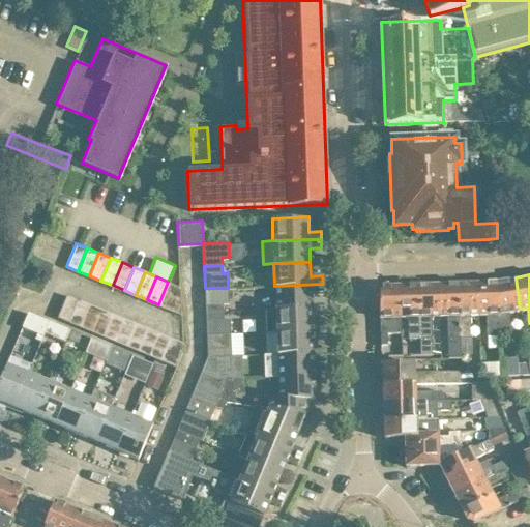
[(519,309),(516,277),(496,281),(498,333),(508,333),(508,311),(519,309)]
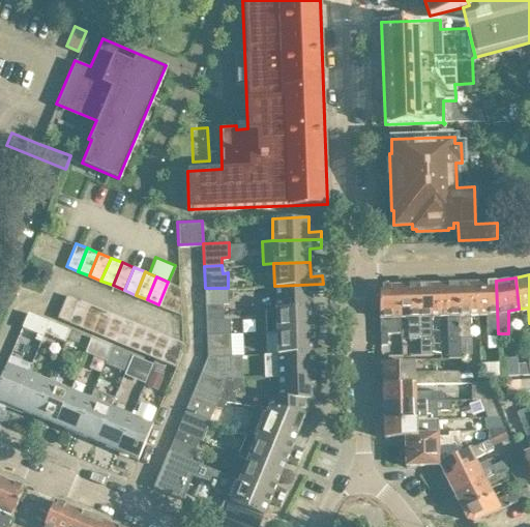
[(476,281),(457,282),(459,351),(471,350),(470,313),(476,313),(476,281)]
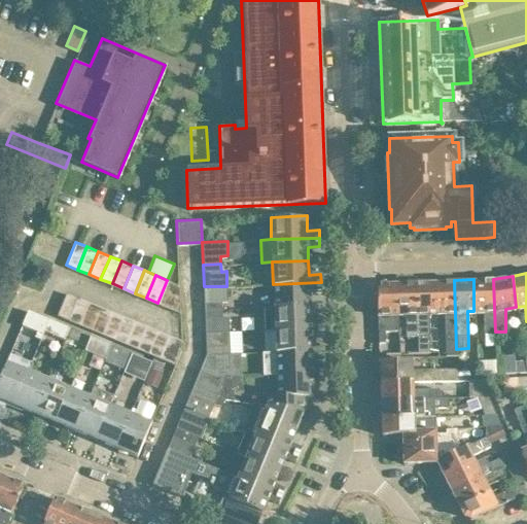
[(495,332),(493,279),(473,279),(473,311),(483,311),(483,332),(495,332)]
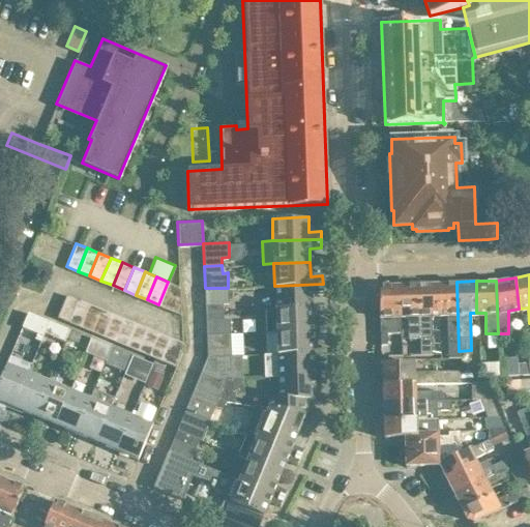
[(168,282),(158,304),(180,314),(180,313),(179,286),(168,282)]
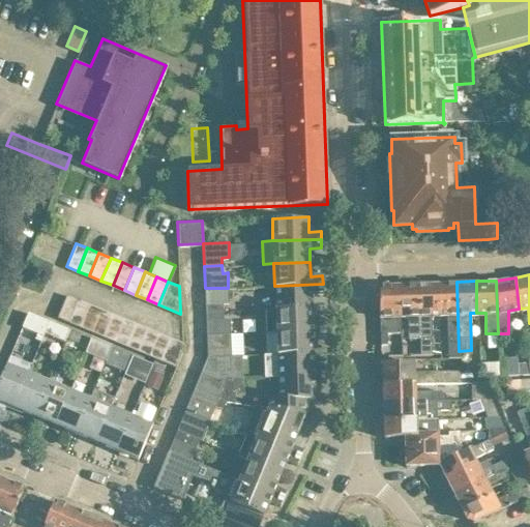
[(459,352),(457,282),(437,283),(438,314),(446,314),(447,356),(459,355),(459,352)]
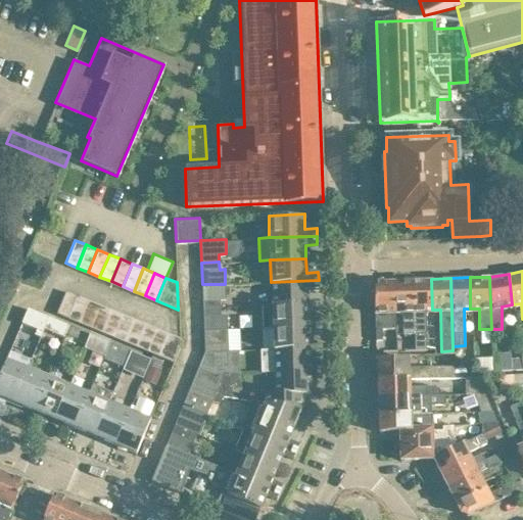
[(414,332),(412,279),(394,280),(395,311),(401,311),(402,332),(403,332),(414,332)]
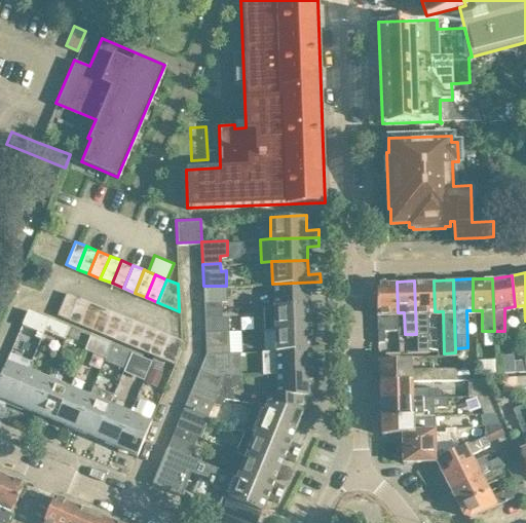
[(434,281),(414,281),(416,334),(417,350),(428,350),(427,311),(435,311),(434,281)]
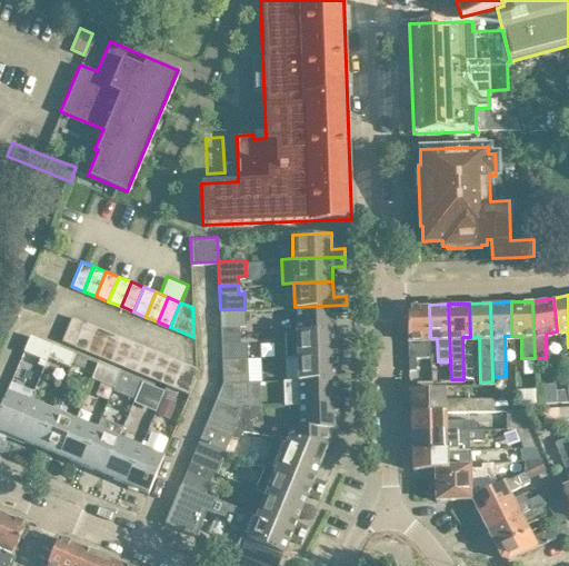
[(295,307),(295,331),(335,329),(333,315),(347,315),(347,305),(295,307)]
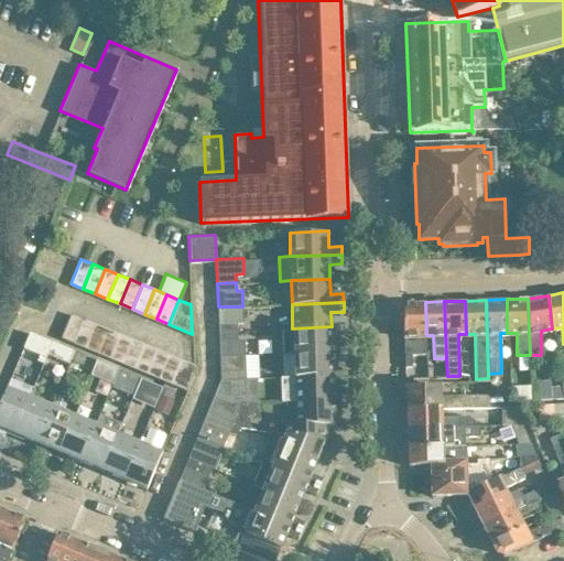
[(425,302),(402,302),(404,365),(412,365),(411,353),(426,353),(426,335),(425,302)]
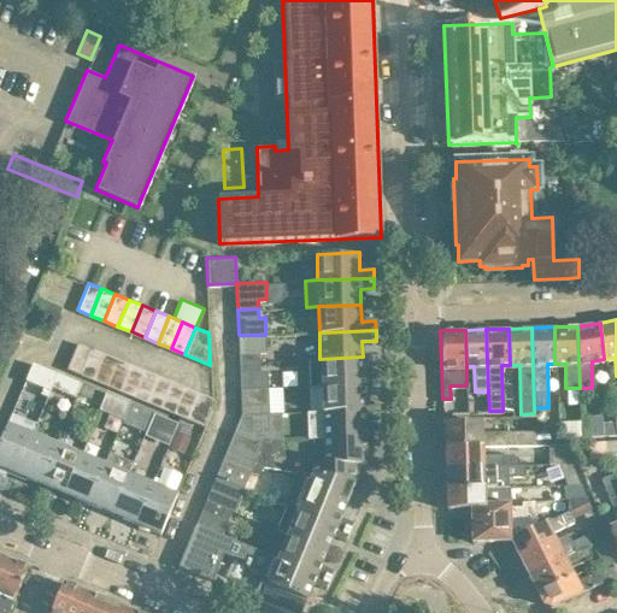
[(265,335),(239,335),(239,361),(260,360),(259,352),(266,352),(265,335)]
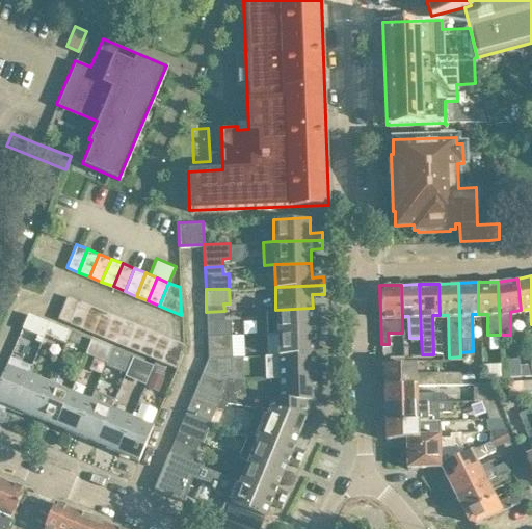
[(67,294),(57,317),(69,322),(79,299),(67,294)]
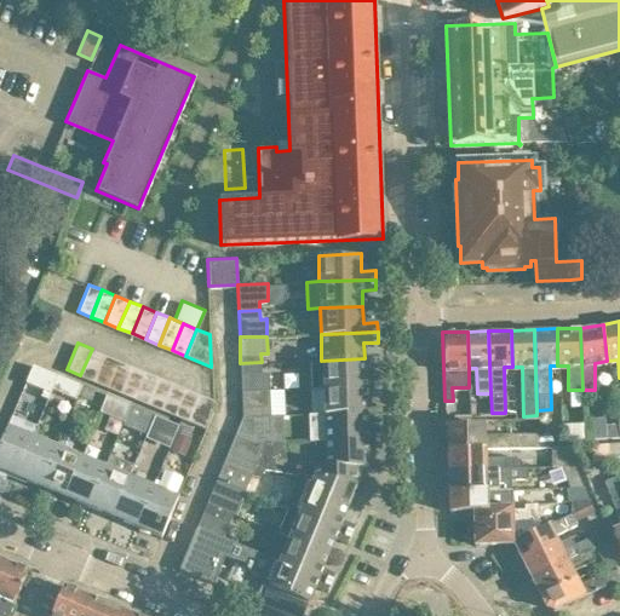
[(92,349),(80,375),(93,381),(105,353),(92,349)]
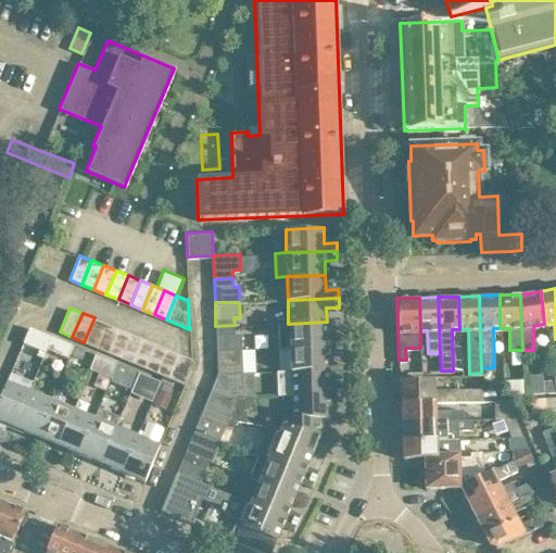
[(95,317),(84,342),(97,347),(106,323),(95,317)]
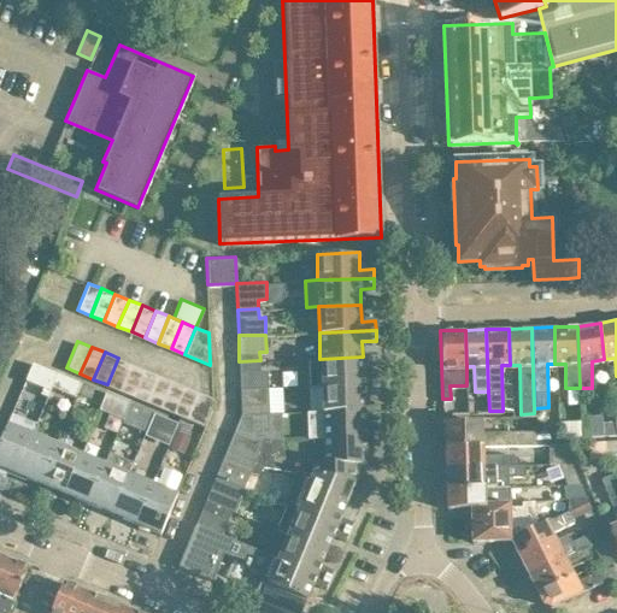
[(319,359),(310,359),(310,384),(322,384),(377,382),(377,372),(363,373),(363,357),(319,359)]
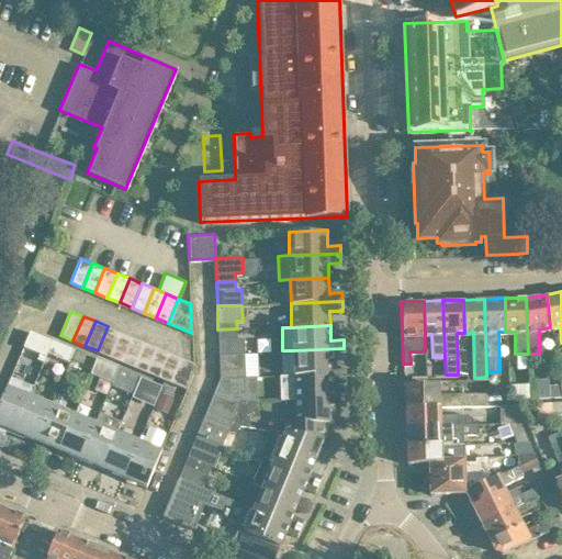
[(108,326),(98,350),(110,356),(120,332),(108,326)]
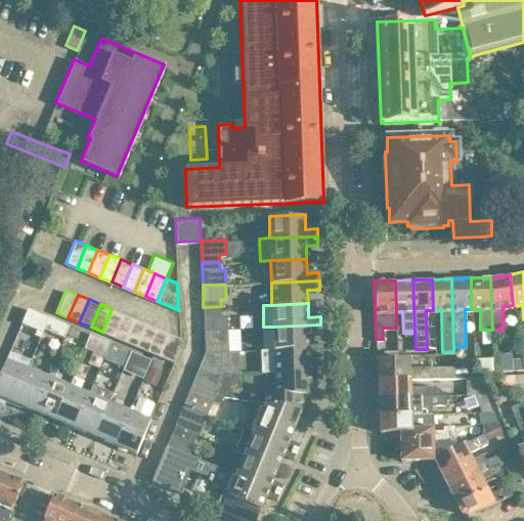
[(203,307),(204,329),(227,328),(226,314),(221,314),(221,306),(203,307)]
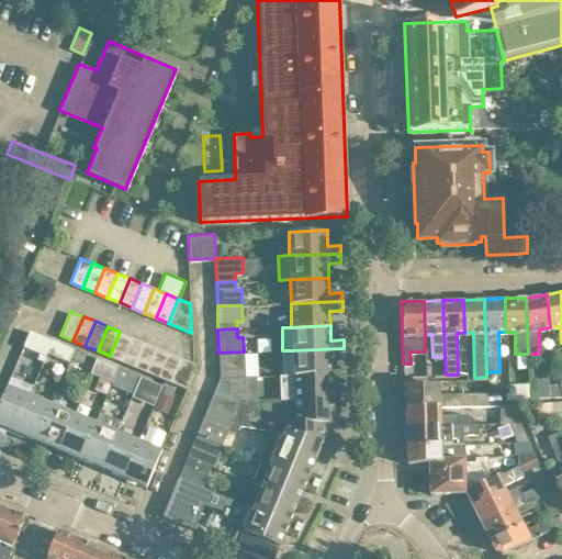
[(43,361),(47,353),(53,339),(30,330),(23,346),(38,353),(36,358),(43,361)]
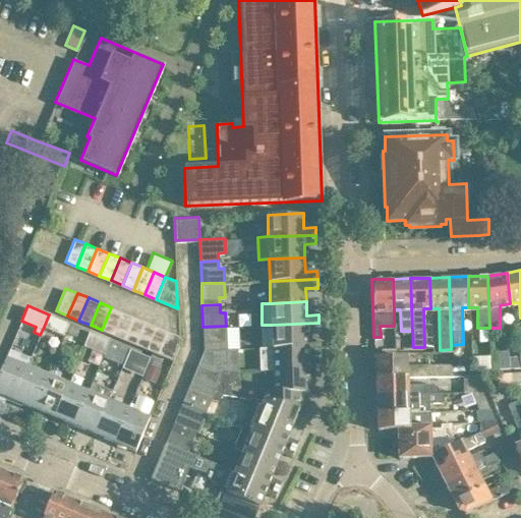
[(111,307),(102,330),(113,334),(122,311),(111,307)]
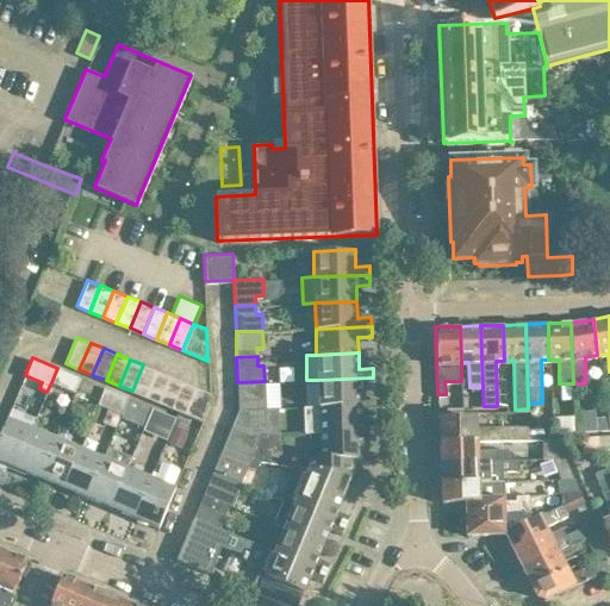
[(143,364),(132,391),(145,397),(156,370),(143,364)]
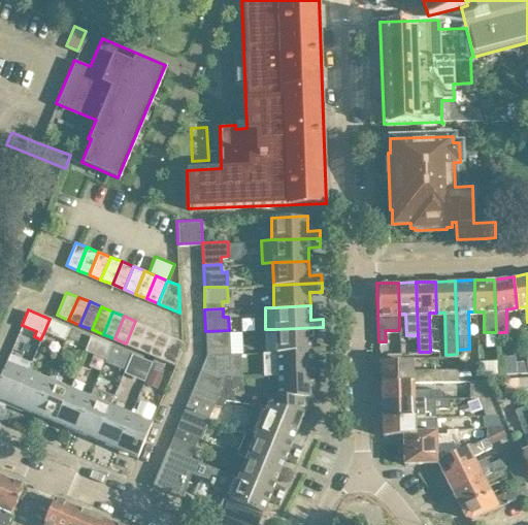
[(69,327),(50,319),(44,331),(64,339),(69,327)]
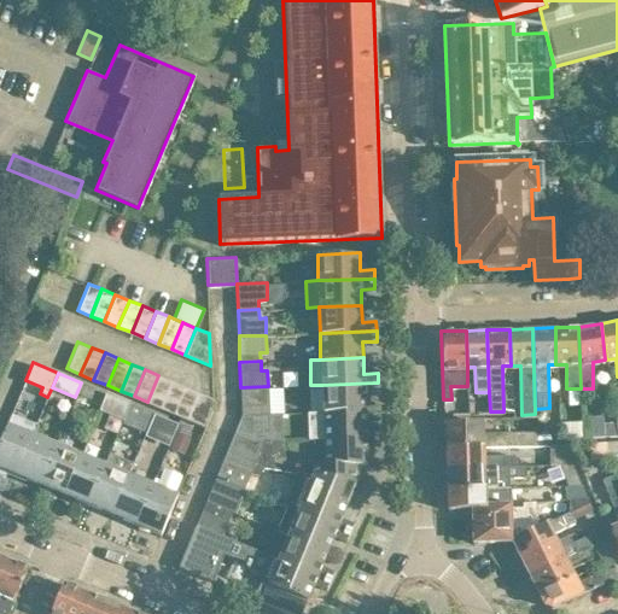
[(158,375),(147,402),(161,408),(172,380),(158,375)]
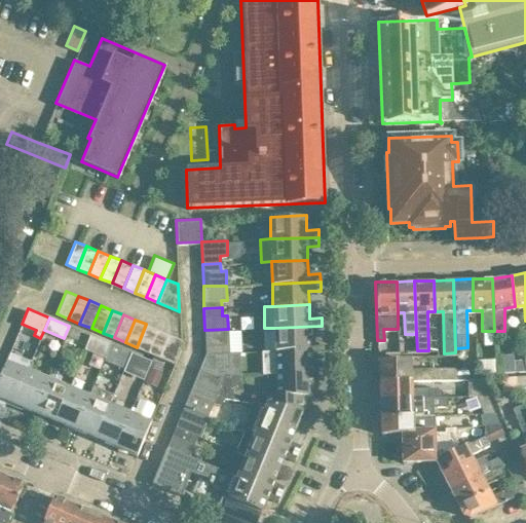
[(146,324),(137,347),(148,351),(157,329),(146,324)]
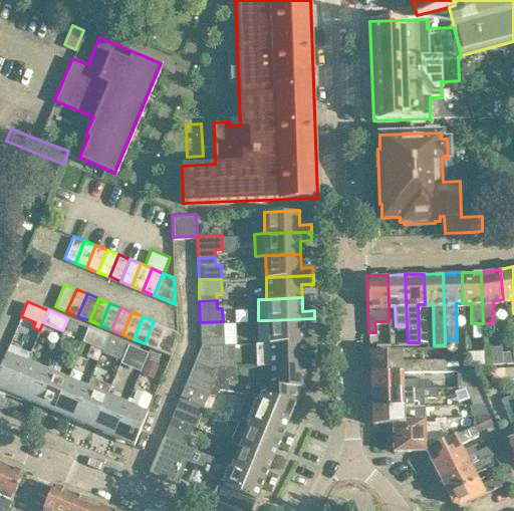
[(78,322),(67,318),(64,325),(75,330),(78,322)]
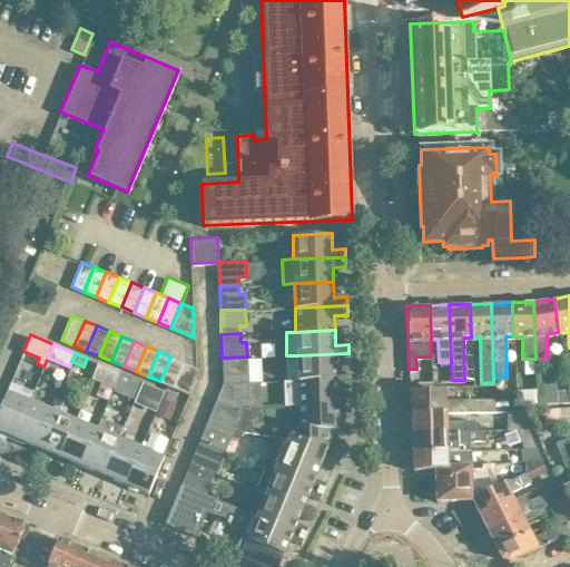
[(349,353),(297,355),(298,380),(336,379),(336,363),(349,363),(349,353)]
